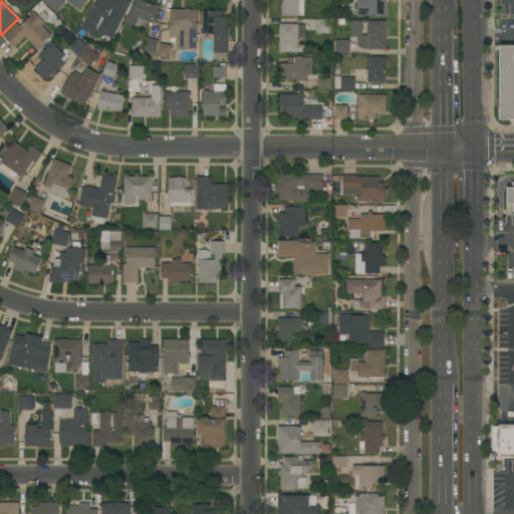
[(43,2),(44,0),(61,0),(64,3),(55,13),(43,2)]
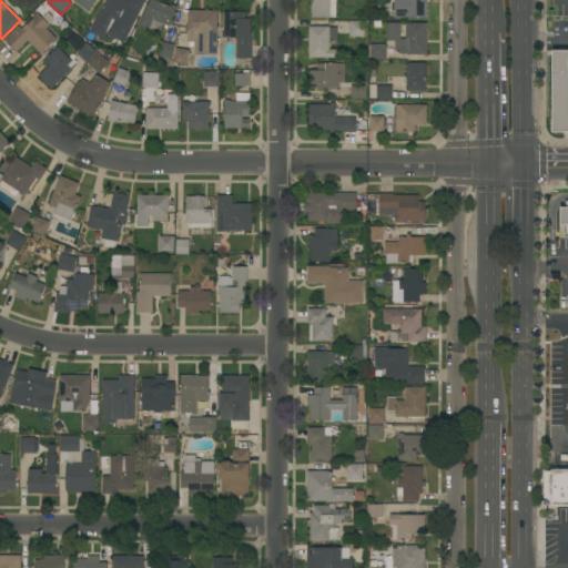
[(97,0),(88,11),(73,0),(97,0)]
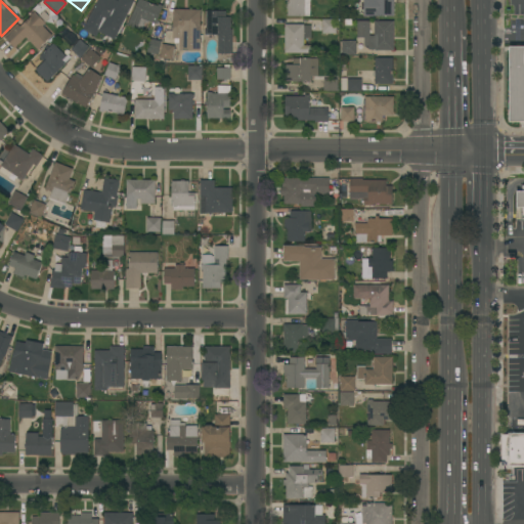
[(97,0),(116,0),(118,1),(118,0),(132,0),(134,1),(127,15),(121,12),(114,27),(113,27),(112,27),(108,26),(108,25),(90,15),(97,0)]
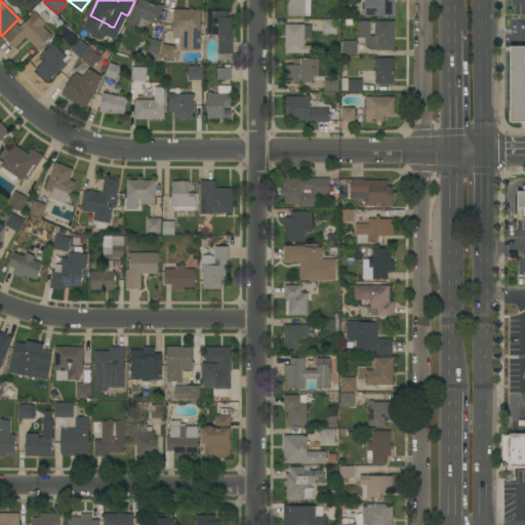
[(140,0),(158,6),(159,4),(163,6),(156,24),(149,22),(148,24),(146,23),(142,32),(128,26),(132,13),(133,13),(137,0),(140,0)]
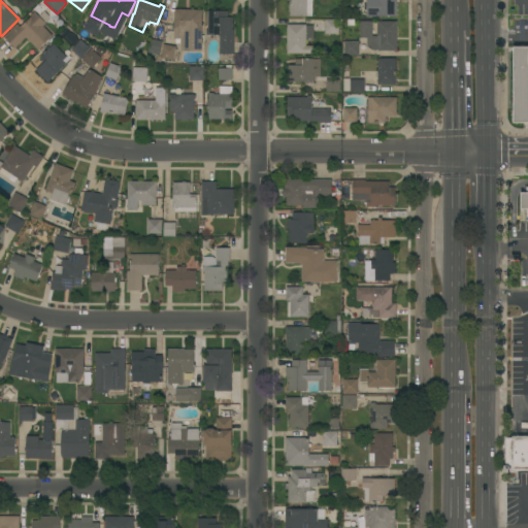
[(312,0),(312,17),(290,17),(290,0),(312,0)]
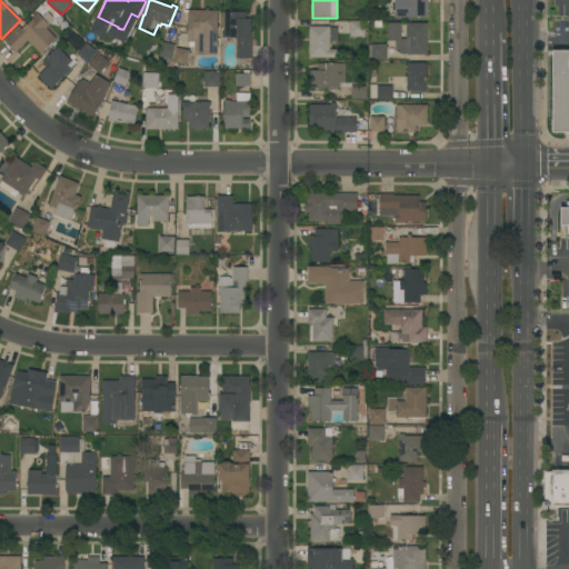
[(428,0),(428,18),(421,18),(421,19),(418,19),(418,18),(405,18),(395,18),(395,0),(428,0)]
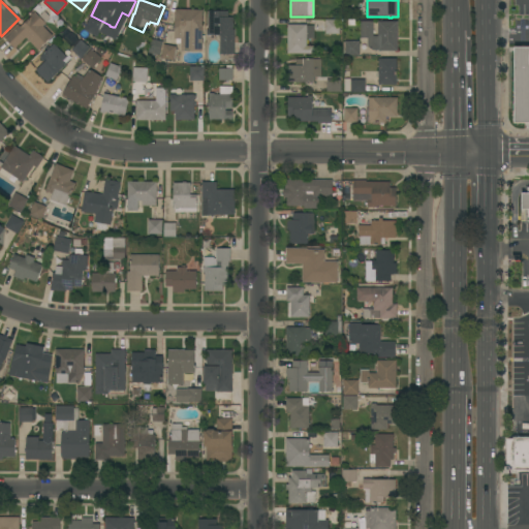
[(201,52),(181,51),(181,39),(175,39),(175,9),(203,10),(201,52)]
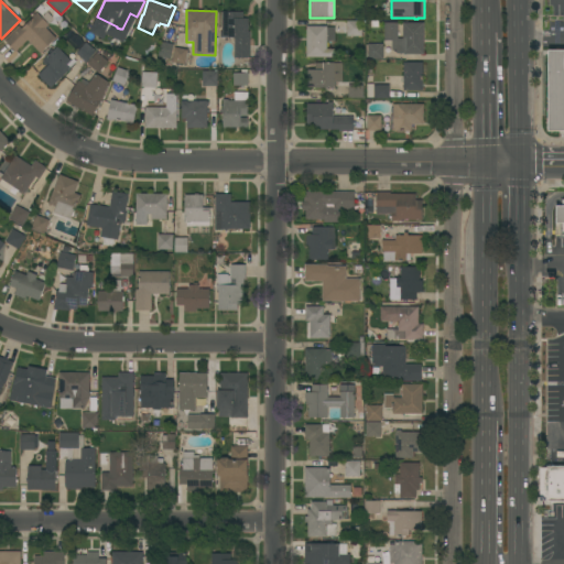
[(28,40),(15,52),(6,41),(20,26),(22,29),(35,17),(34,15),(36,12),(50,25),(46,28),(56,38),(41,53),(28,40)]
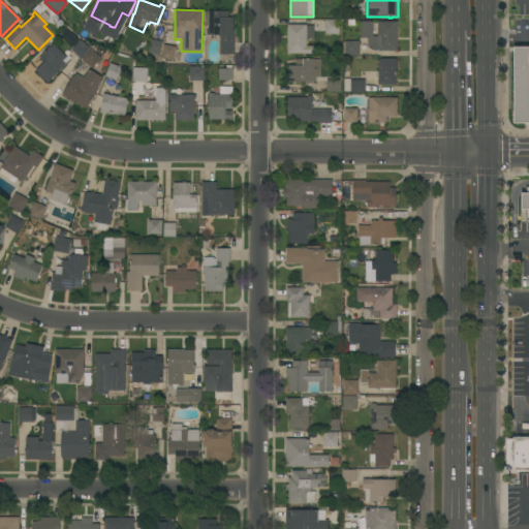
[(235,55),(220,54),(220,35),(207,35),(207,30),(209,30),(209,11),(228,11),(227,18),(232,18),(232,23),(234,23),(234,30),(235,30),(235,55)]
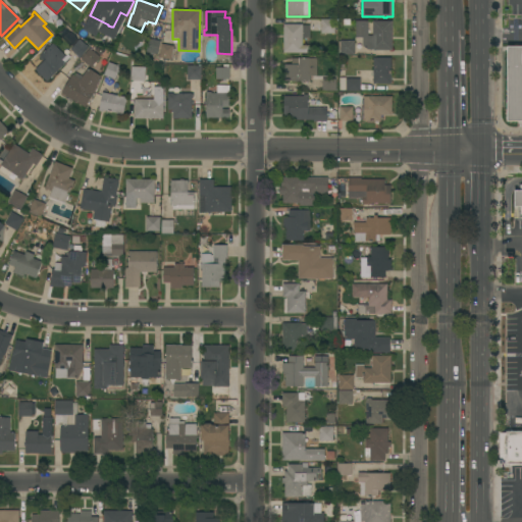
[(335,19),(337,19),(337,25),(334,25),(334,34),(321,34),(321,19),(335,19)]
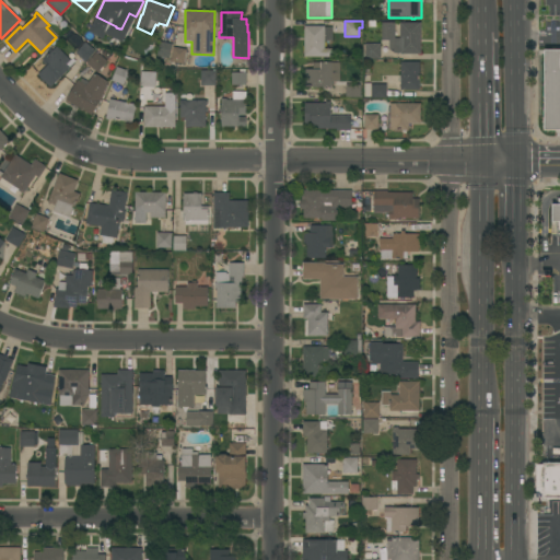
[(388,41),(382,41),(382,23),(395,22),(395,38),(400,38),(400,23),(420,23),(421,54),(401,54),(401,53),(394,53),(388,49),(388,41)]
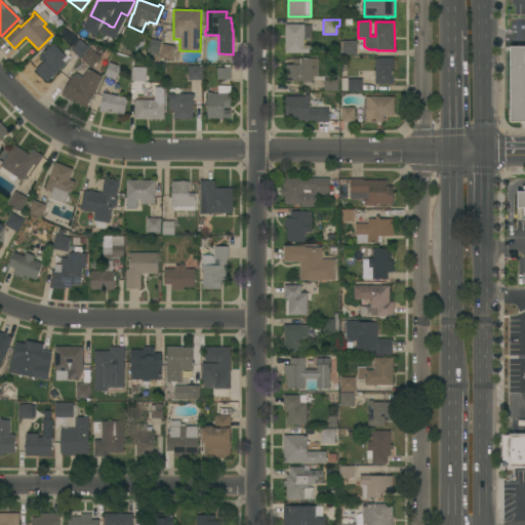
[(285,25),(305,25),(305,26),(312,26),(312,38),(305,38),(305,45),(312,45),(312,53),(285,53),(285,25)]
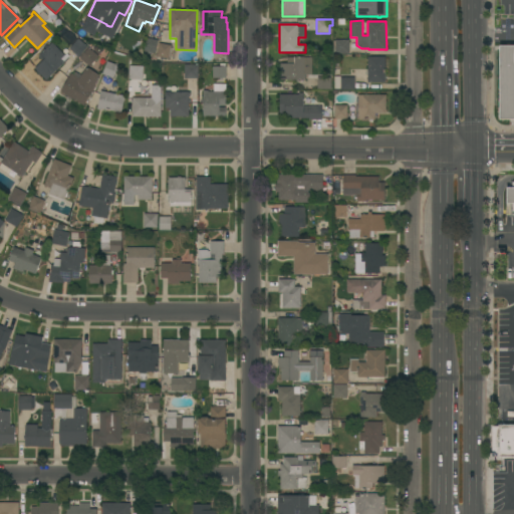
[(69,49),(78,38),(87,46),(78,56),(69,49)]
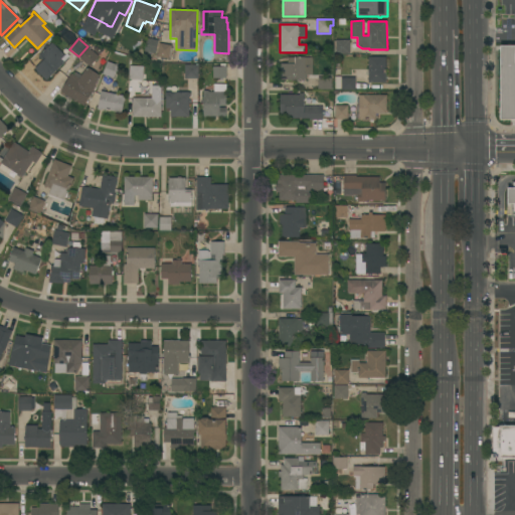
[(159,40),(156,53),(144,50),(147,38),(159,40)]
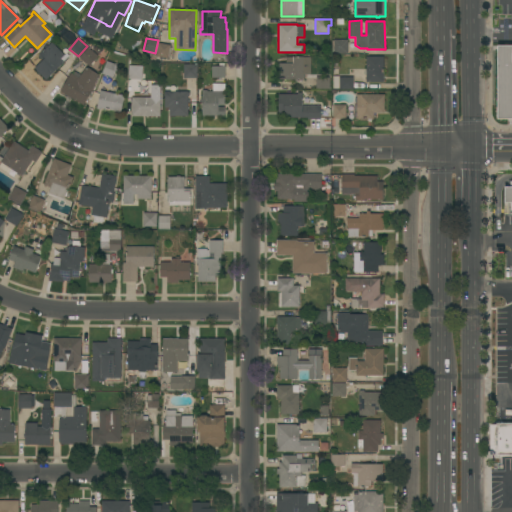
[(348,54),(334,54),(334,40),(348,40),(348,54)]
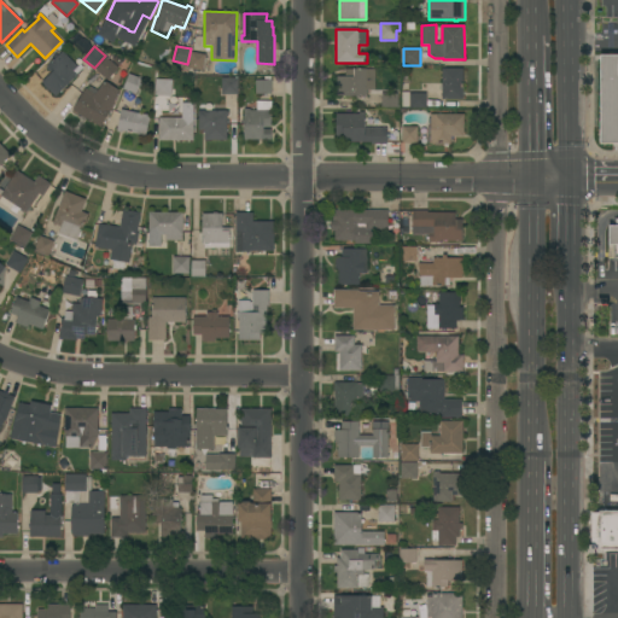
[(77,66),(73,71),(77,75),(56,97),(42,82),(52,73),(46,68),(63,51),(77,66)]
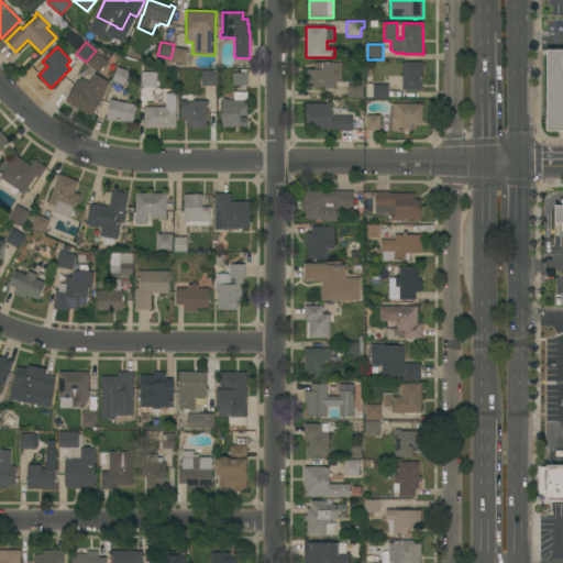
[(188,50),(185,65),(172,62),(174,47),(188,50)]
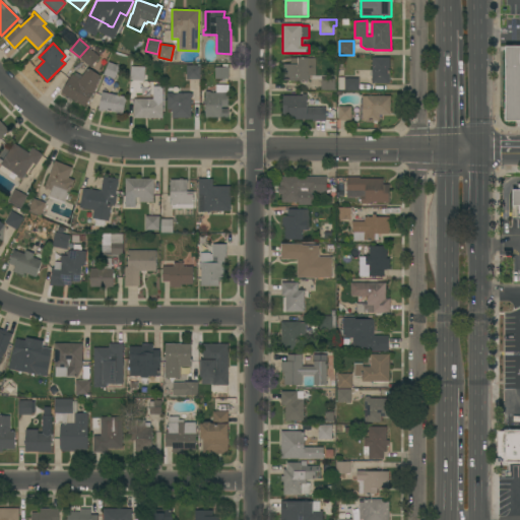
[(519,121),(506,121),(506,47),(519,47),(519,121)]
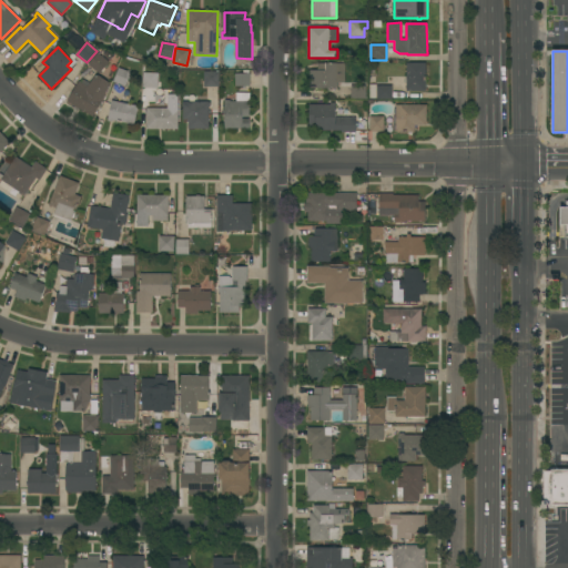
[(109,62),(100,74),(88,64),(98,53),(109,62)]
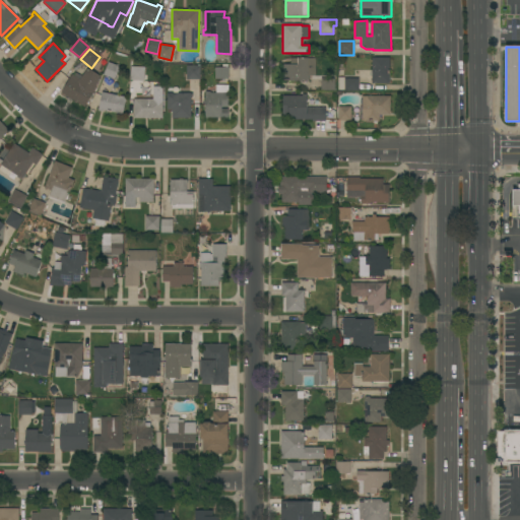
[(372,57),(390,57),(390,83),(372,83),(372,57)]
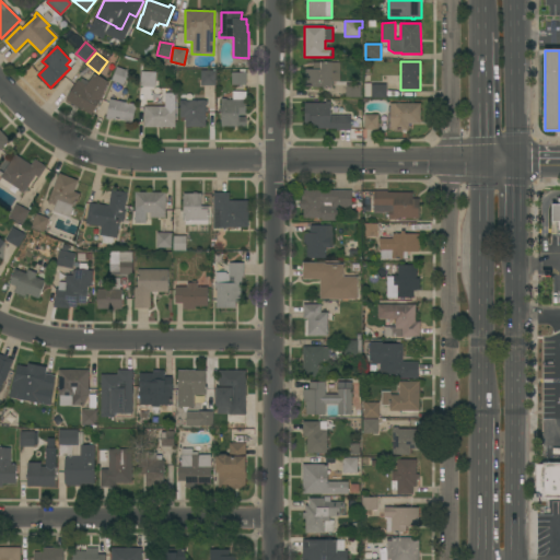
[(340,82),(333,82),(333,88),(304,86),(305,69),(313,69),(313,62),(340,62),(340,82)]
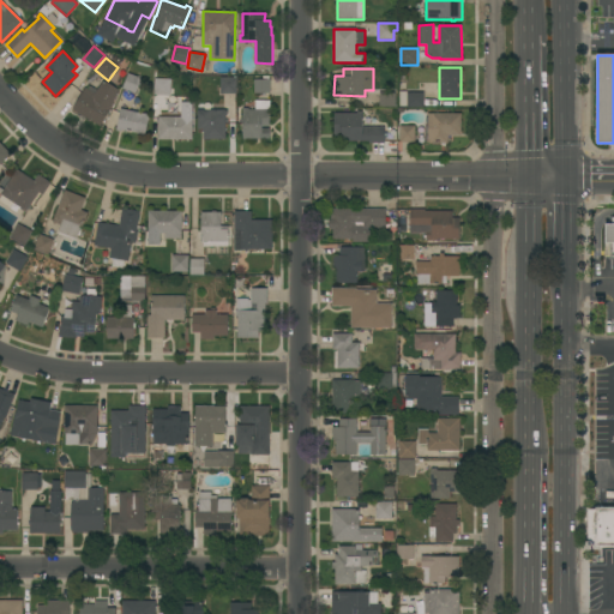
[(142,78),(136,94),(122,88),(128,73),(142,78)]
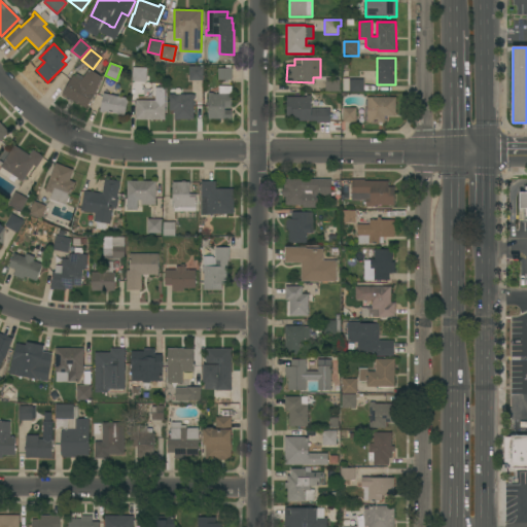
[(218,69),(225,68),(225,65),(231,65),(231,68),(232,68),(232,79),(218,80),(218,69)]
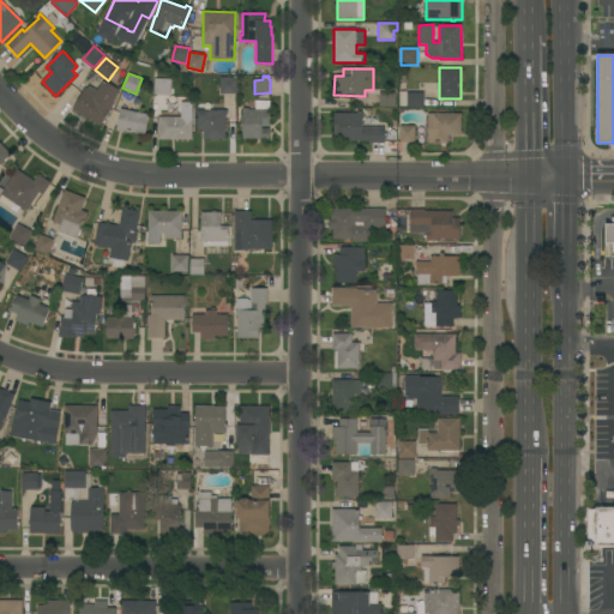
[(221,77),(236,77),(236,94),(235,94),(235,95),(223,95),(223,94),(221,94),(221,77)]
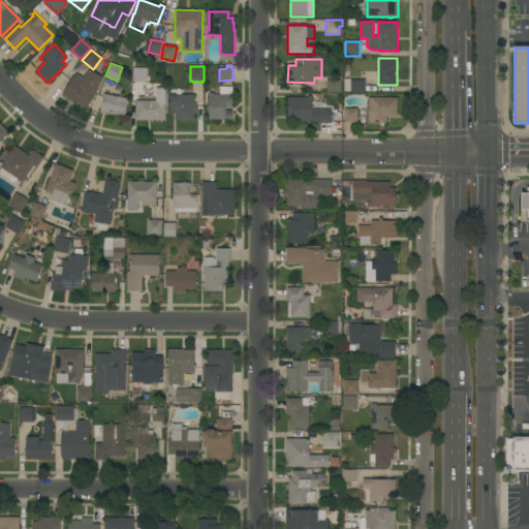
[(132,82),(133,68),(148,68),(147,83),(132,82)]
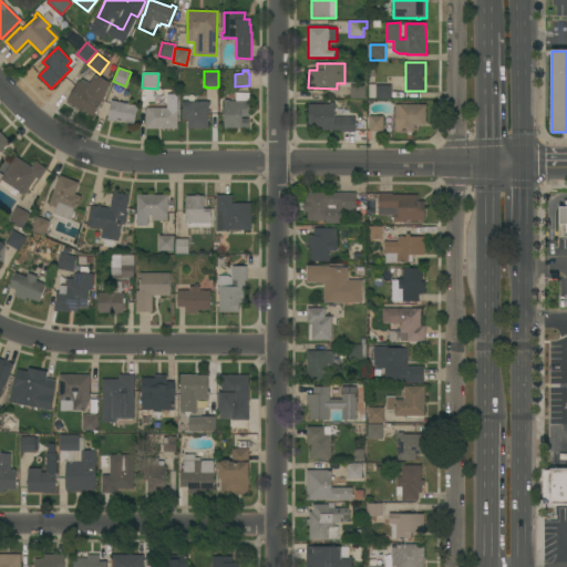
[(66,102),(79,81),(88,86),(95,74),(110,83),(103,100),(93,116),(66,102)]
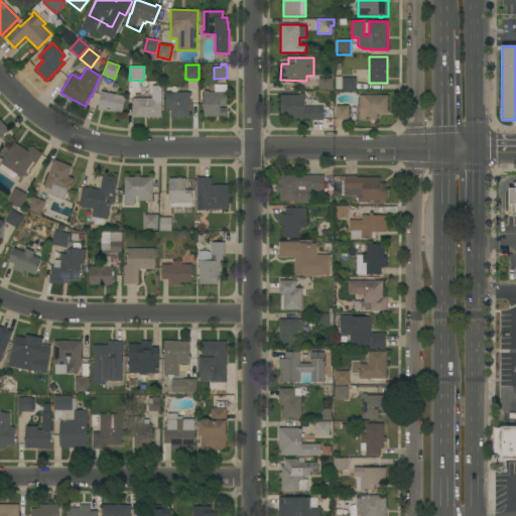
[(333,78),(333,90),(318,90),(318,78),(333,78)]
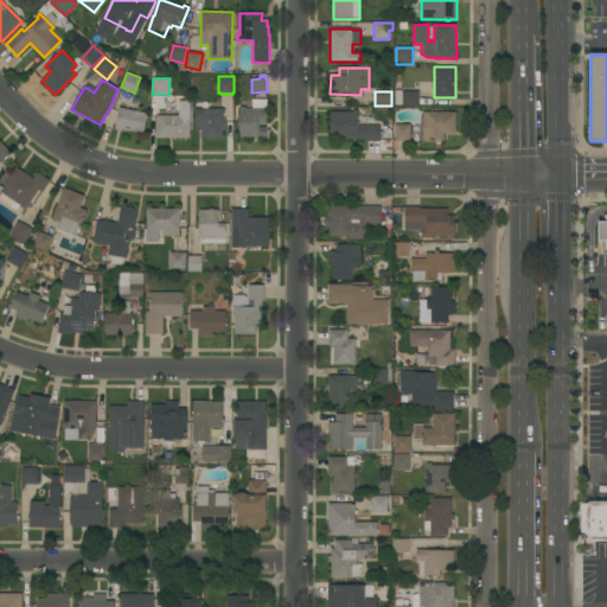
[(419,91),(419,106),(403,106),(403,91),(419,91)]
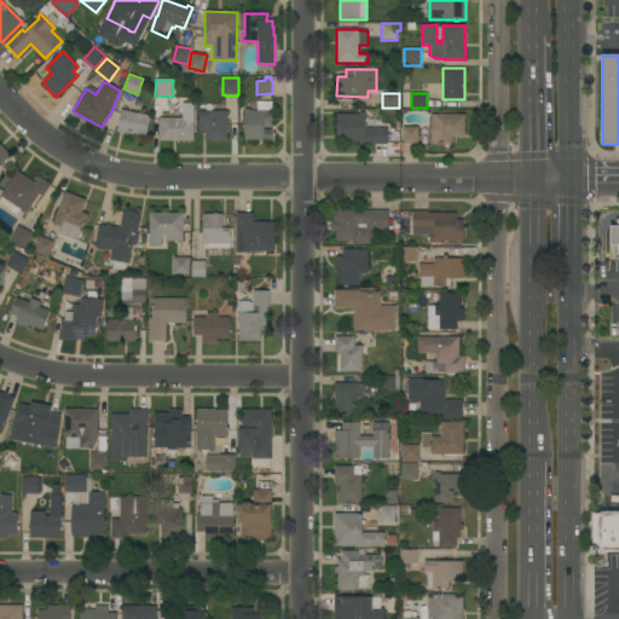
[(272,102),(272,127),(264,127),(264,129),(272,129),(272,140),(244,140),(244,109),(252,109),(252,110),(258,110),(258,102),(272,102)]
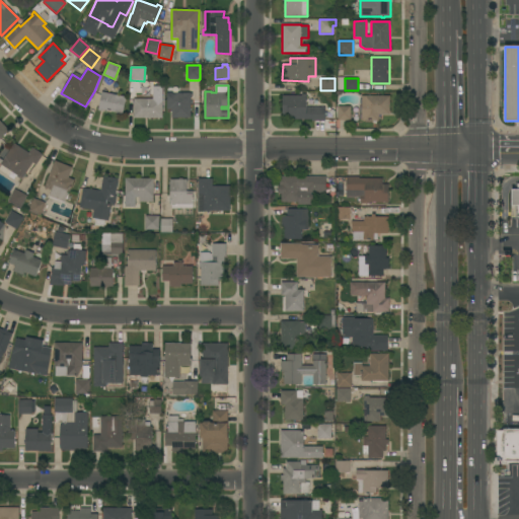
[(127,97),(123,114),(103,109),(103,112),(97,110),(101,92),(127,97)]
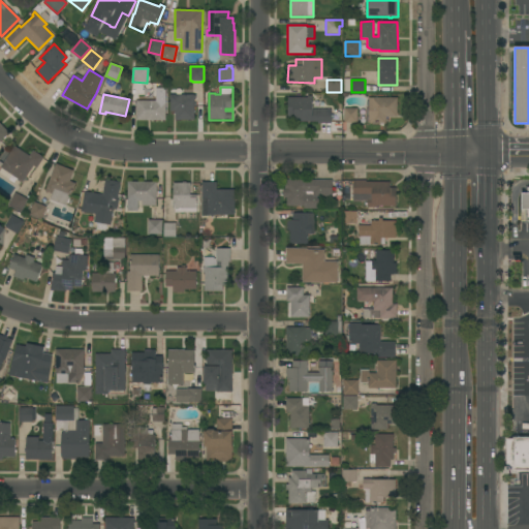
[(191,120),(191,121),(188,121),(188,120),(181,120),(181,121),(177,121),(177,120),(175,120),(175,114),(172,114),(172,112),(170,112),(170,95),(196,95),(196,100),(194,100),(194,120),(191,120)]
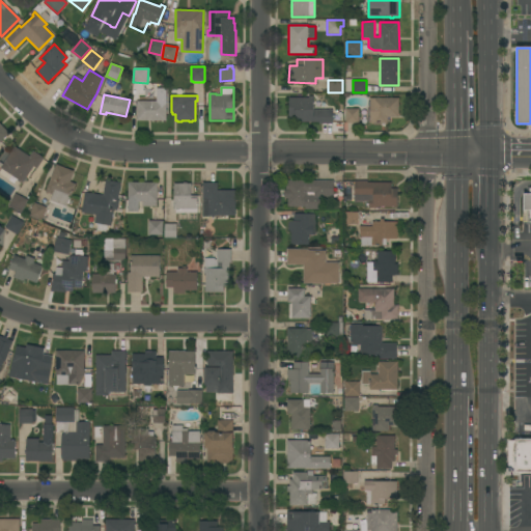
[(309,98),(309,96),(313,96),(313,102),(315,102),(315,110),(332,110),(332,124),(319,124),(319,122),(313,122),(313,123),(307,123),(307,122),(305,122),(305,123),(300,123),(300,122),(295,122),(295,117),(289,117),(289,98),(309,98)]
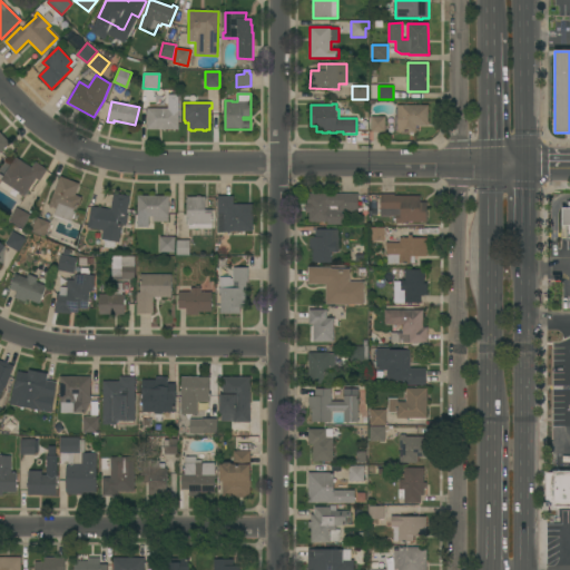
[(428,105),(428,126),(419,126),(419,128),(416,128),(416,133),(396,133),(397,121),(395,121),(395,117),(397,117),(397,114),(395,114),(395,109),(397,109),(397,106),(428,105)]
